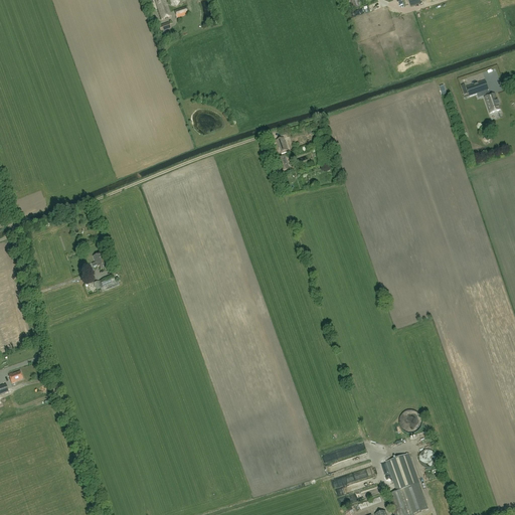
[(171,17),(165,0),(155,0),(161,20),(171,17)]
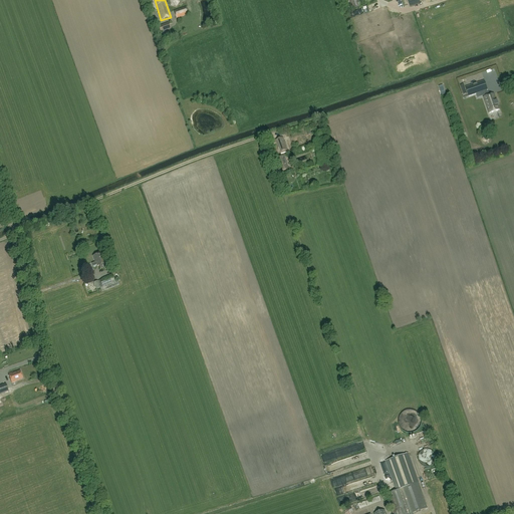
[(348,0),(341,0),(345,11),(351,9),(348,0)]
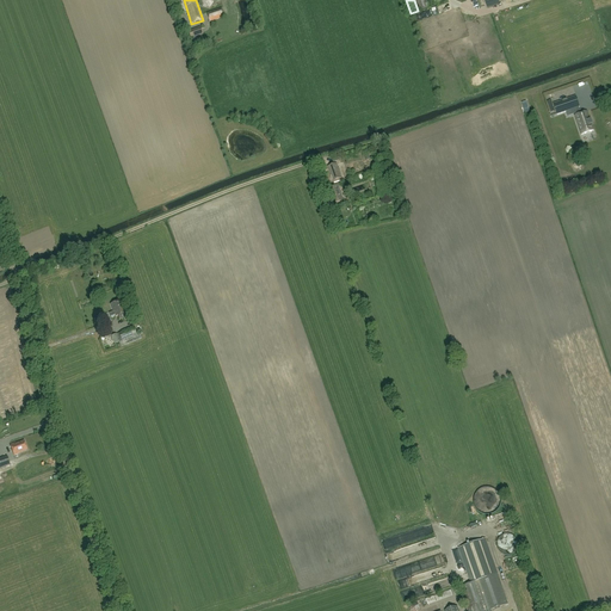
[(423,0),(420,0),(417,1),(419,11),(426,8),(423,0)]
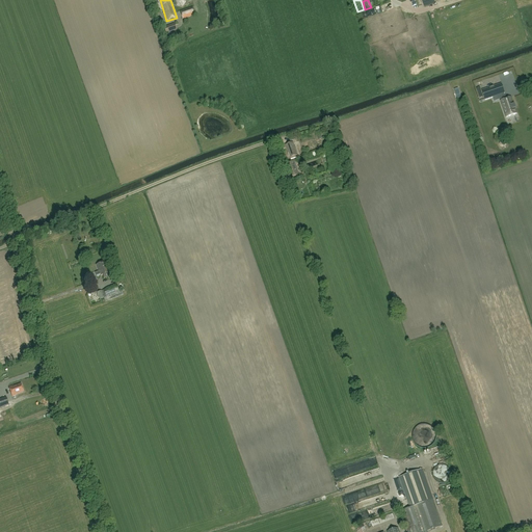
[(192,7),(180,11),(183,19),(195,15),(192,7)]
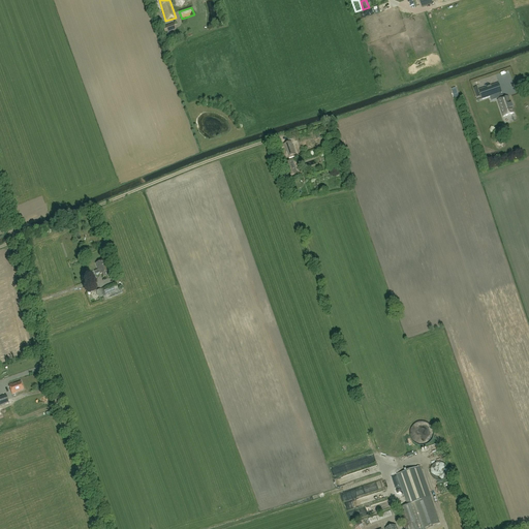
[(163,28),(165,33),(176,30),(174,24),(163,28)]
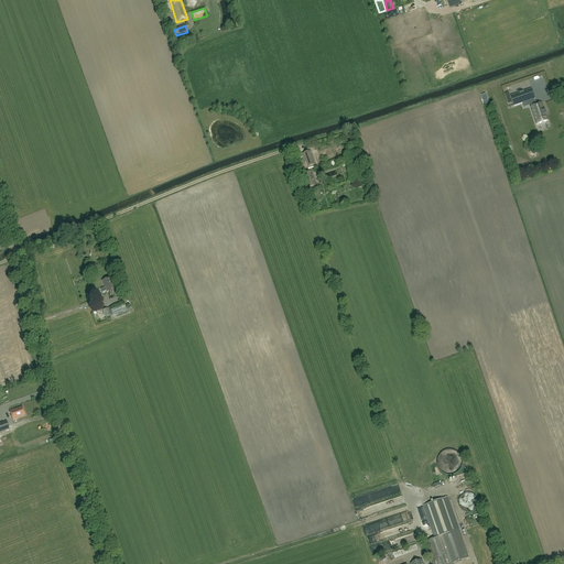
[(535,98),(532,89),(511,96),(514,106),(535,98)]
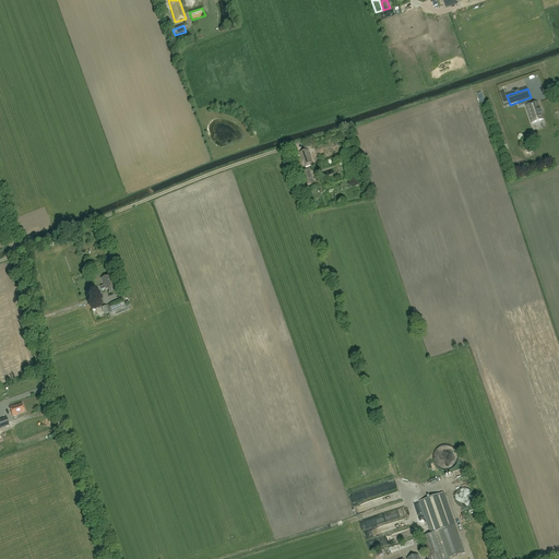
[(537,102),(526,106),(532,123),(544,120),(537,102)]
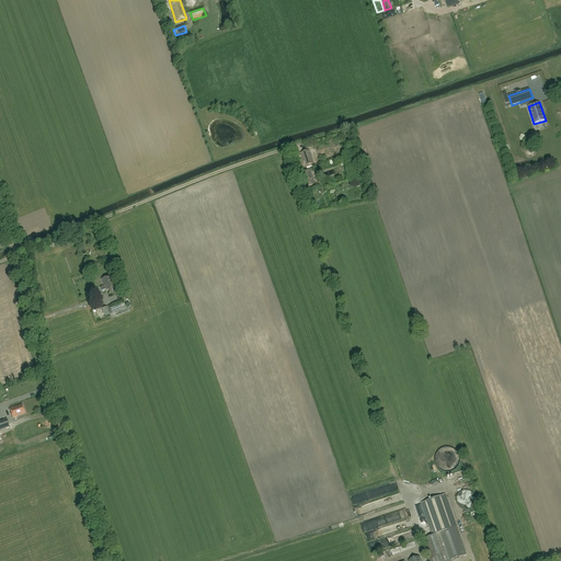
[(516,129),(528,126),(526,117),(514,121),(516,129)]
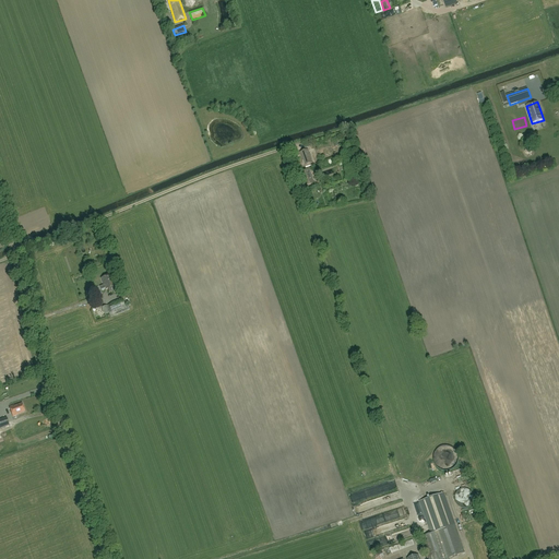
[(305,166),(307,170),(300,173),(305,187),(314,183),(309,169),(308,169),(312,168),(310,164),(312,163),(308,150),(299,153),(305,166)]
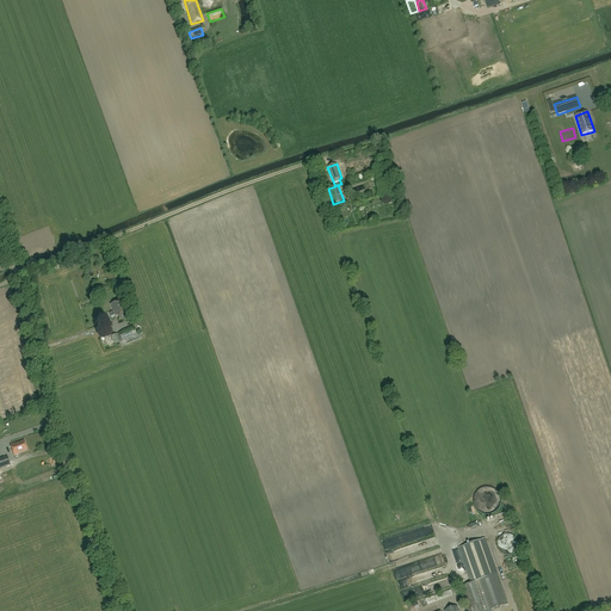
[(110,304),(113,312),(110,313),(112,318),(115,316),(115,318),(117,316),(118,320),(128,316),(122,301),(110,304)]
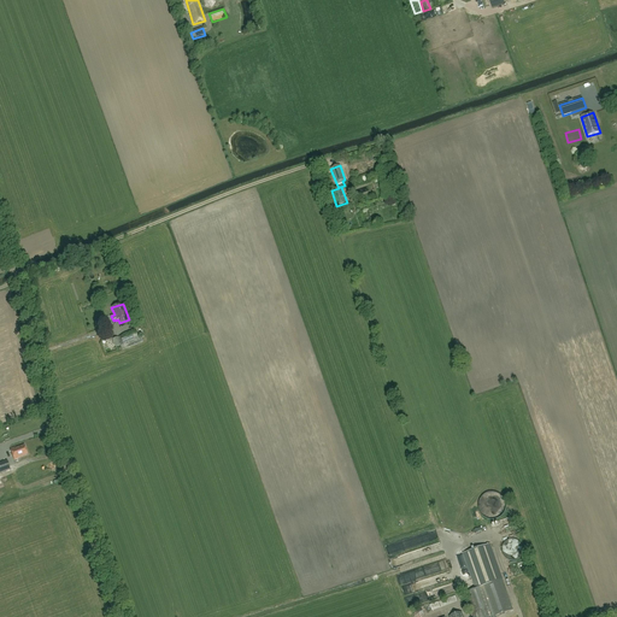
[(123,345),(121,346),(117,338),(112,340),(116,347),(119,346),(122,351),(142,342),(141,338),(137,339),(135,331),(119,338),(123,345)]
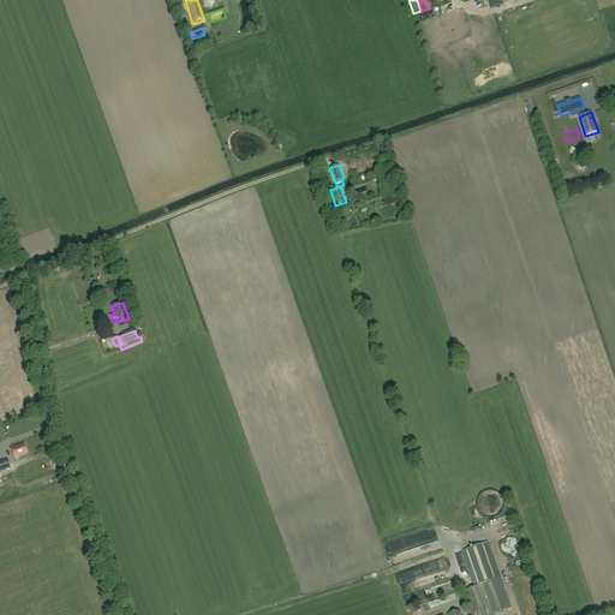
[(16,448),(15,447),(11,448),(15,459),(18,457),(18,455),(27,453),(24,445),(16,448)]
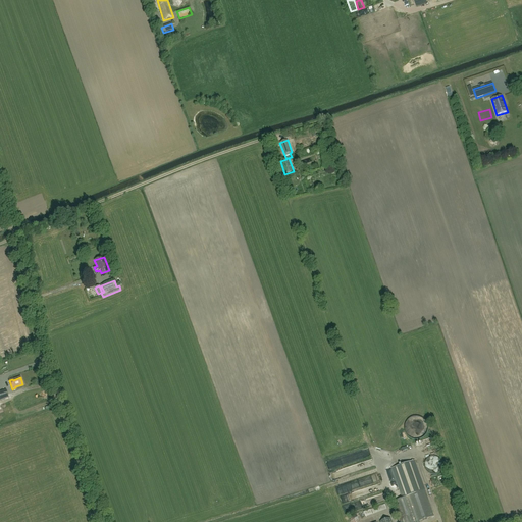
[(5,389),(0,392),(0,401),(8,398),(5,389)]
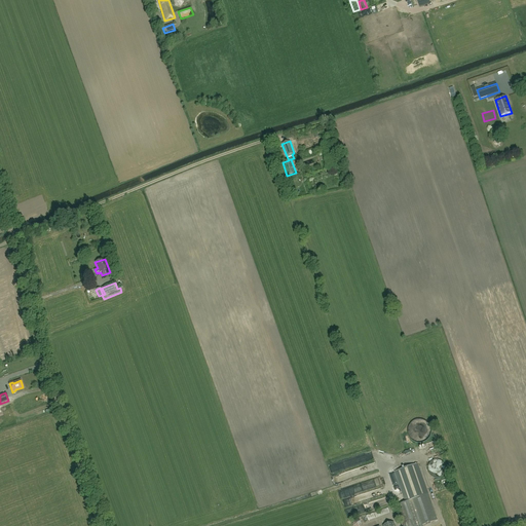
[(418,463),(395,472),(405,502),(428,494),(418,463)]
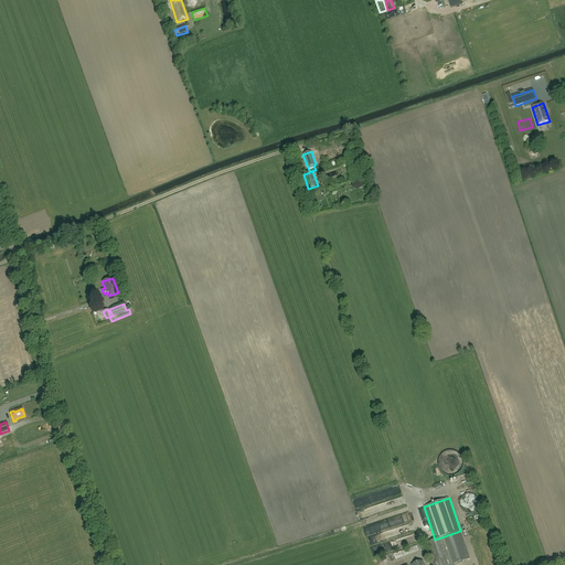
[(470,558),(460,531),(435,540),(426,543),(433,564),(452,564),(470,558)]
